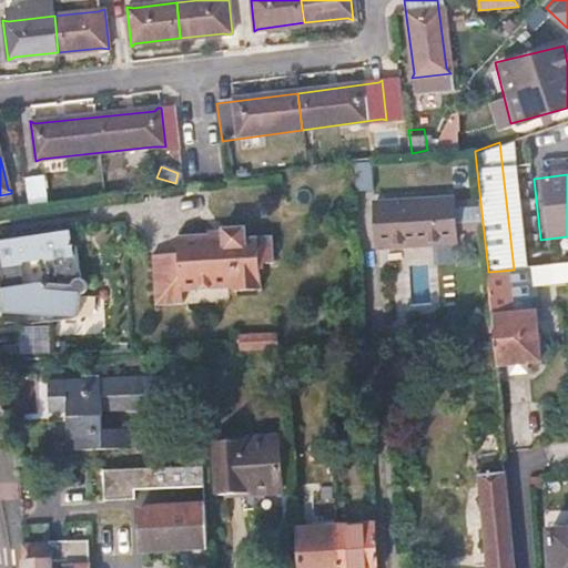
[(26,180),(28,206),(42,204),(39,180),(26,180)]
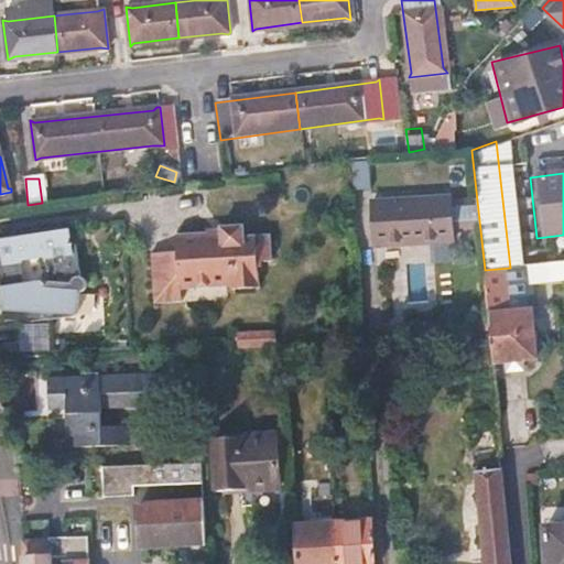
[(0,194),(0,208),(14,205),(11,192),(0,194)]
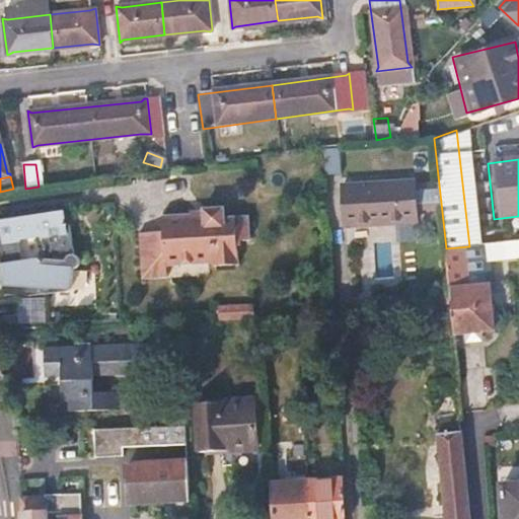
[(416,181),(344,183),(345,223),(417,220),(416,181)]
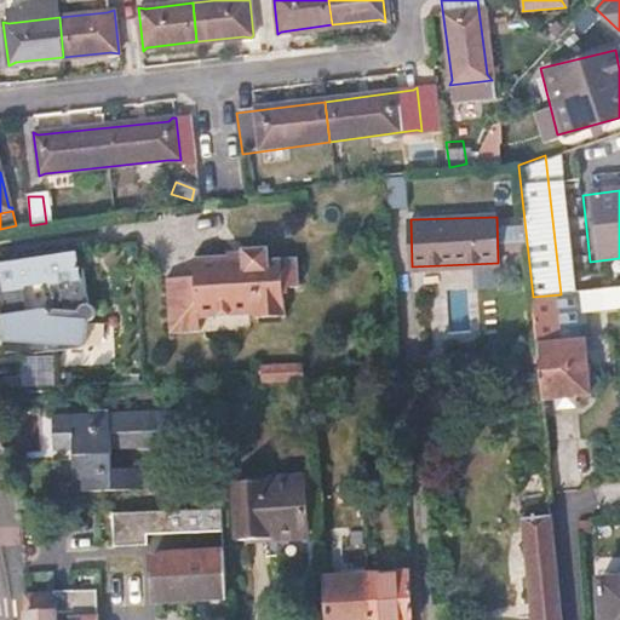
[(298,287),(296,259),(265,260),(265,247),(241,247),(241,254),(191,258),(193,276),(162,279),(167,333),(196,331),(196,319),(254,314),(256,320),(282,317),(281,288),(298,287)]
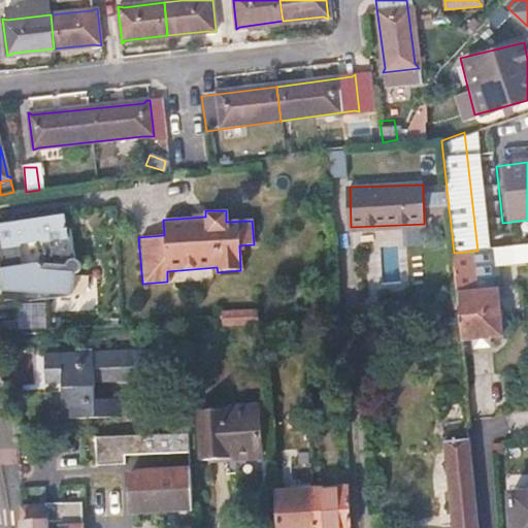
[(64,215),(0,222),(0,262),(0,264),(0,263),(0,285),(3,298),(72,295),(72,274),(75,273),(79,270),(80,263),(78,260),(76,258),(74,258),(71,258),(68,228),(65,229),(64,215)]
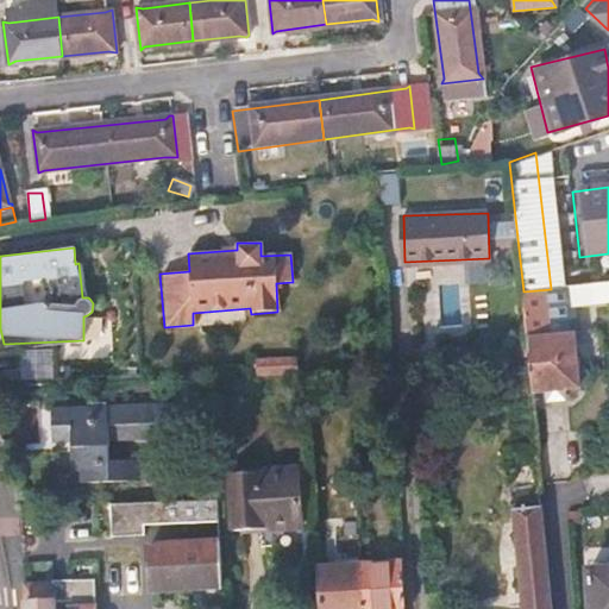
[(570,287),(551,289),(554,336),(575,333),(570,287)]
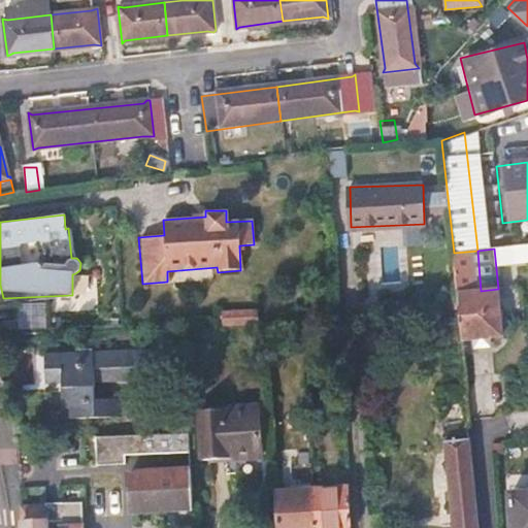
[(477,251),(454,253),(458,293),(481,291),(477,251)]
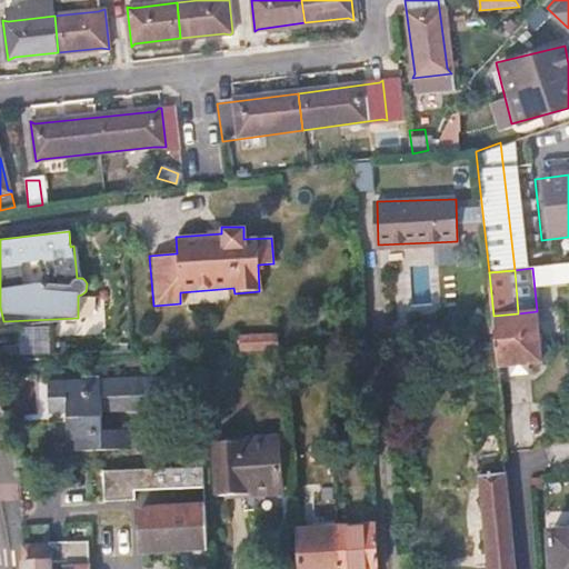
[(493,316),(496,346),(498,365),(510,363),(511,375),(527,373),(527,362),(542,360),(537,311),(518,313),(493,316)]
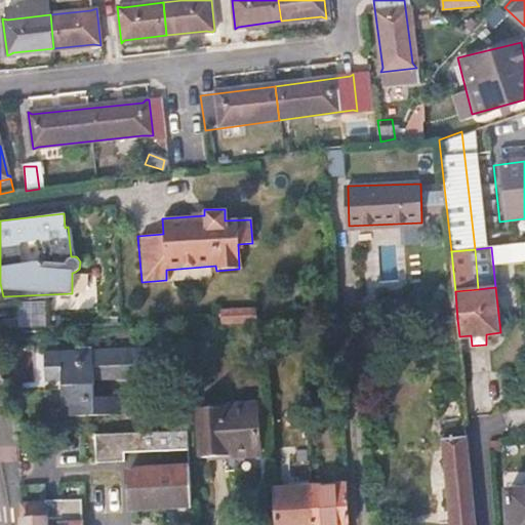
[(219,308),(220,325),(258,324),(257,306),(219,308)]
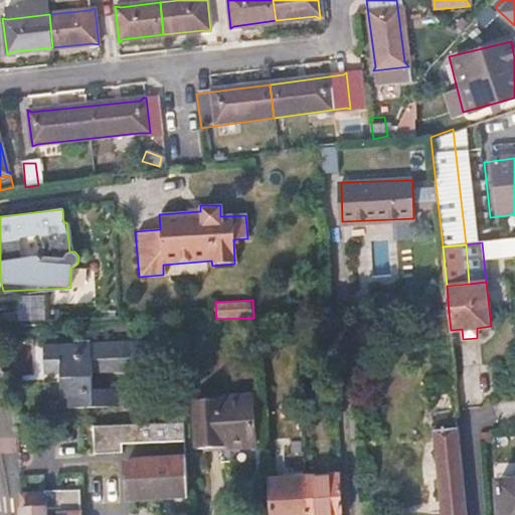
[(100,324),(121,323),(121,316),(100,316),(100,324)]
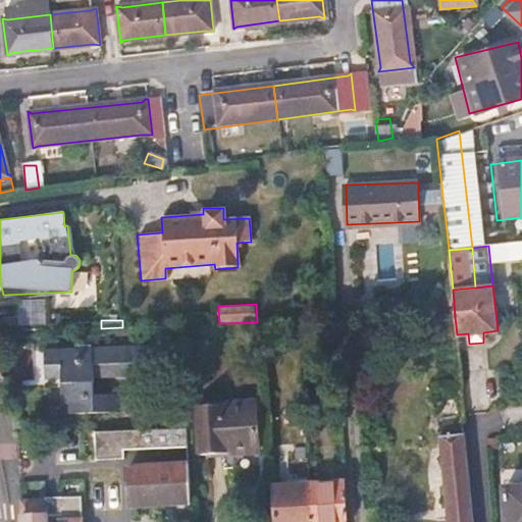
[(35,352),(36,383),(63,382),(65,413),(117,410),(116,393),(95,394),(94,376),(137,374),(137,387),(160,386),(158,346),(35,352)]
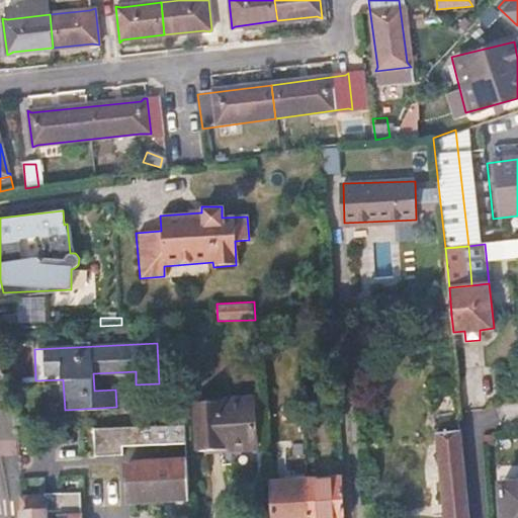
[(199,402),(200,449),(258,446),(255,399),(199,402)]
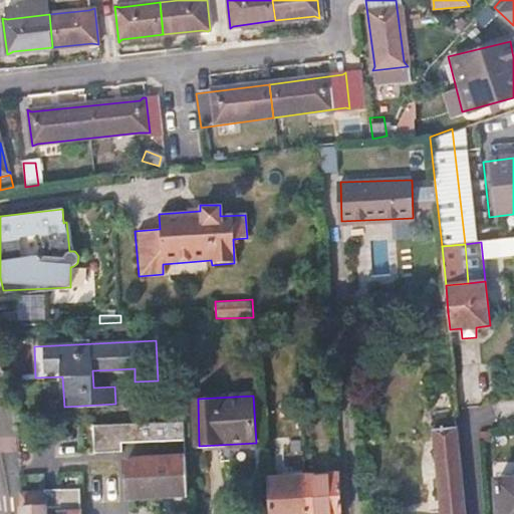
[(464,513),(455,414),(435,416),(442,513),(464,513)]
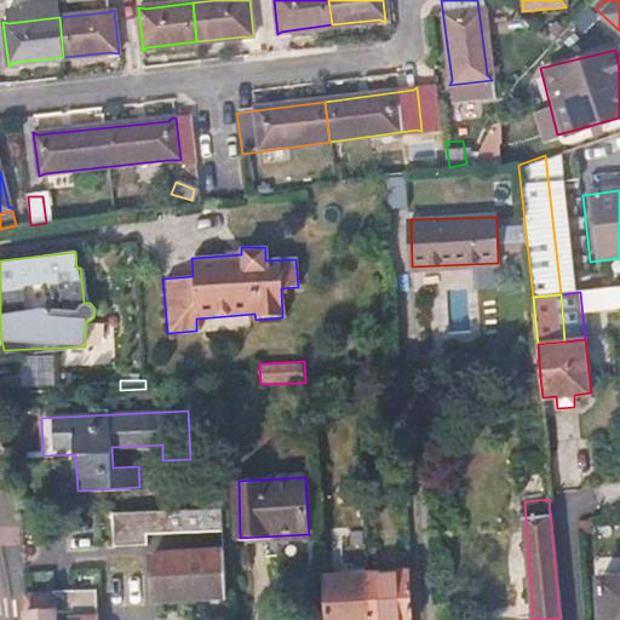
[(24,597),(26,619),(98,619),(97,564),(97,561),(99,558),(102,556),(108,552),(116,550),(148,547),(149,535),(213,530),(216,544),(224,543),(223,506),(113,515),(114,530),(102,533),(91,539),(82,551),(78,563),(76,592),(52,593),(52,596),(24,597)]
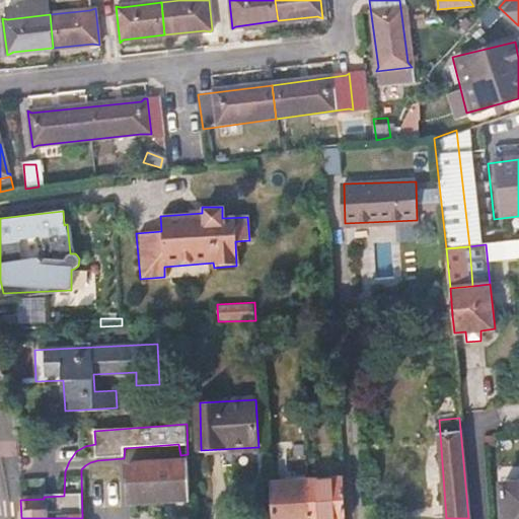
[(130,505),(190,502),(188,460),(135,464),(135,469),(128,469),(130,505)]
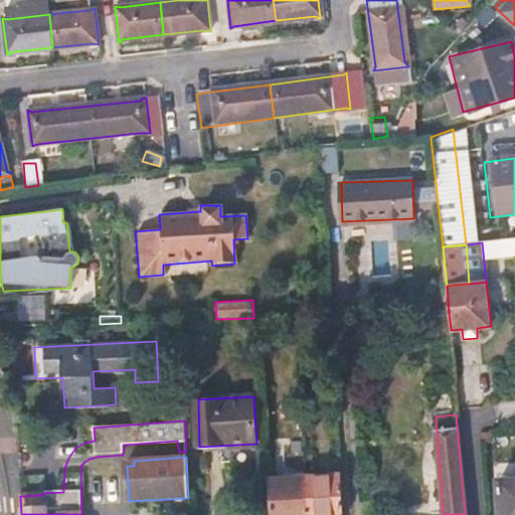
[(306,476),(309,514),(344,514),(343,475),(306,476)]
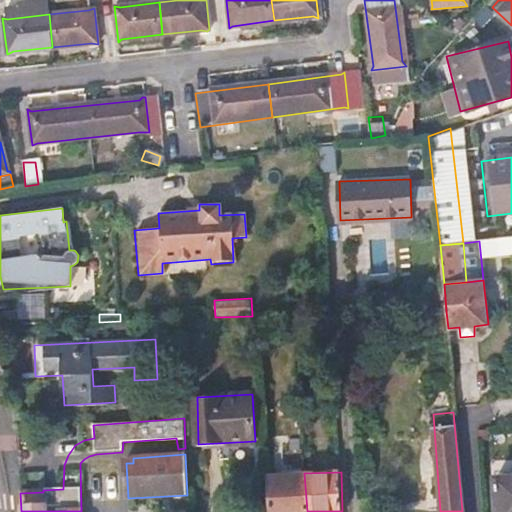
[(270,475),(271,511),(307,511),(304,473),(270,475)]
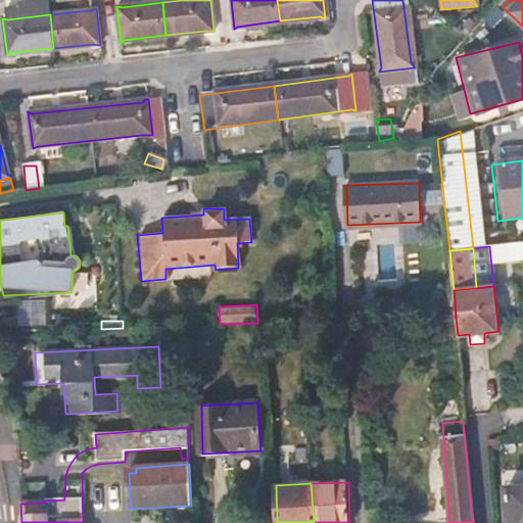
[(522,522),(522,486),(504,487),(505,522),(522,522)]
